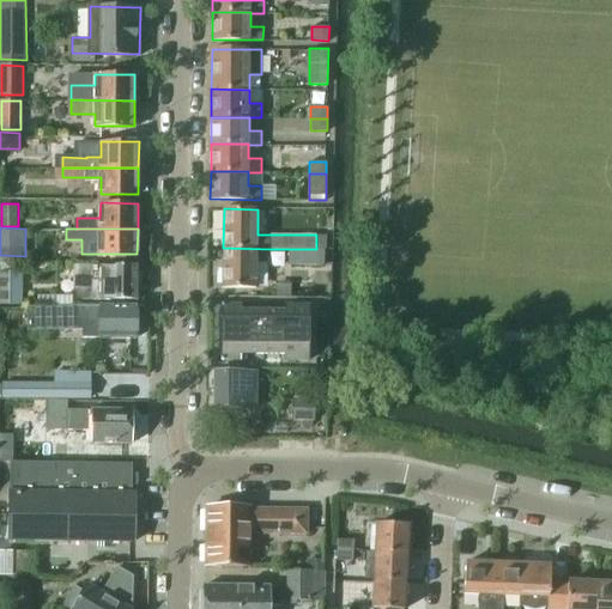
[(256,287),(256,261),(270,262),(270,249),(223,248),(223,287),(256,287)]
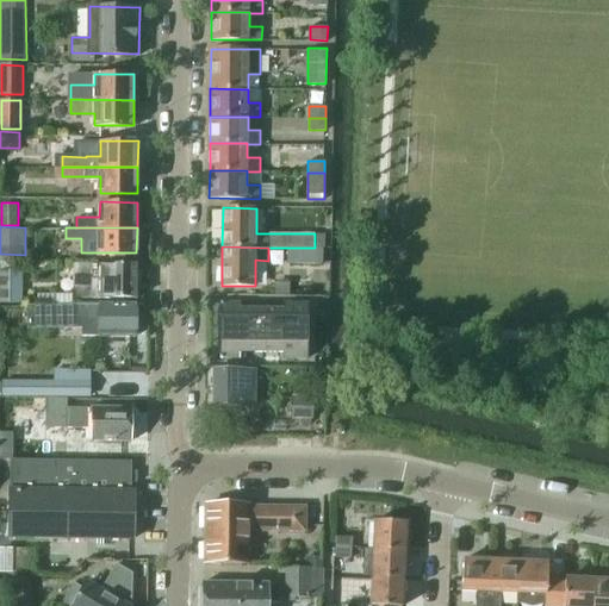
[(322,264),(323,250),(287,249),(287,263),(322,264)]
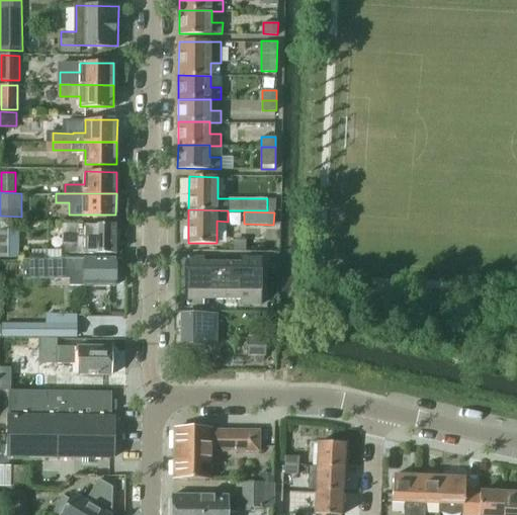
[(115,223),(65,223),(65,242),(66,242),(66,249),(70,251),(115,252),(115,223)]
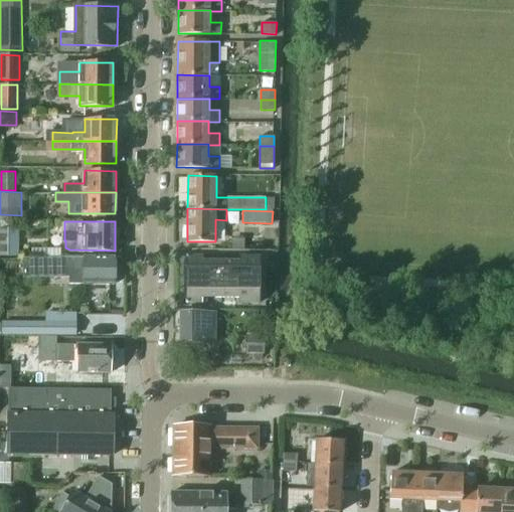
[(17,228),(0,227),(0,254),(17,256),(17,228)]
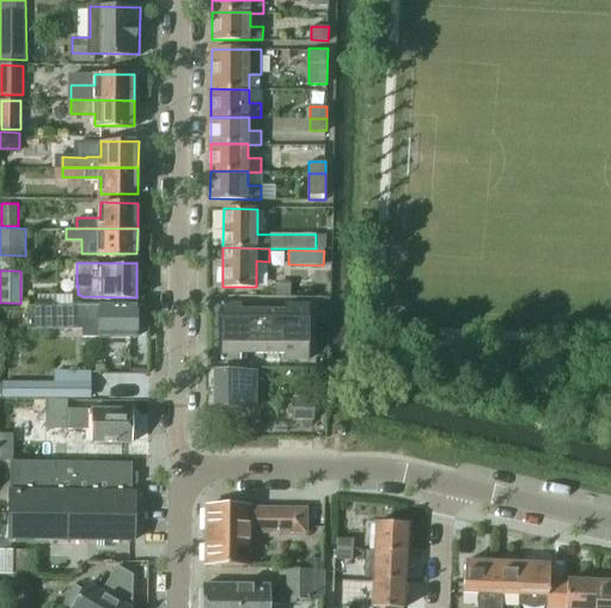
[(307,361),(309,305),(285,305),(285,311),(264,311),(264,309),(262,309),(262,311),(242,311),(242,304),(222,304),(222,307),(222,356),(221,356),(221,360),(224,360),(242,360),(242,354),(261,354),(261,355),(263,355),(263,354),(283,354),(283,360),(307,361)]
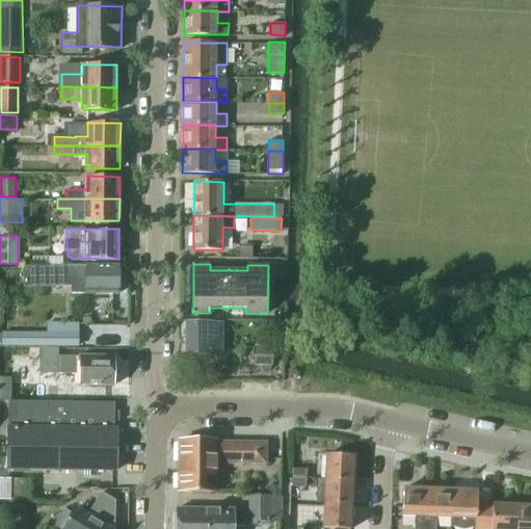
[(118,292),(118,265),(23,266),(23,284),(71,284),(71,292),(118,292)]
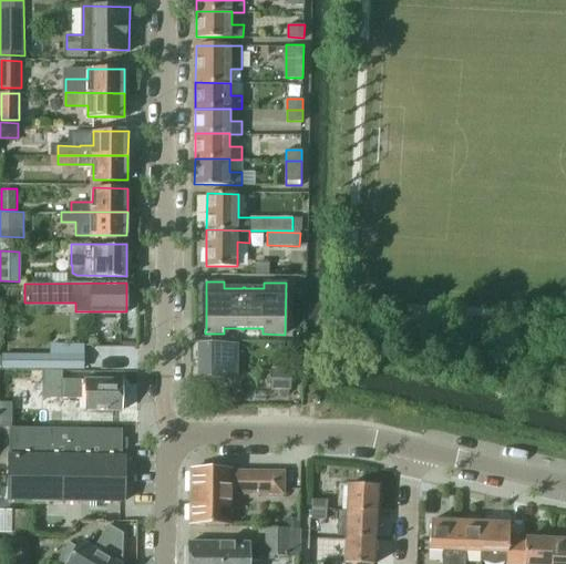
[(2,352),(2,367),(82,367),(83,344),(67,344),(67,354),(2,352)]
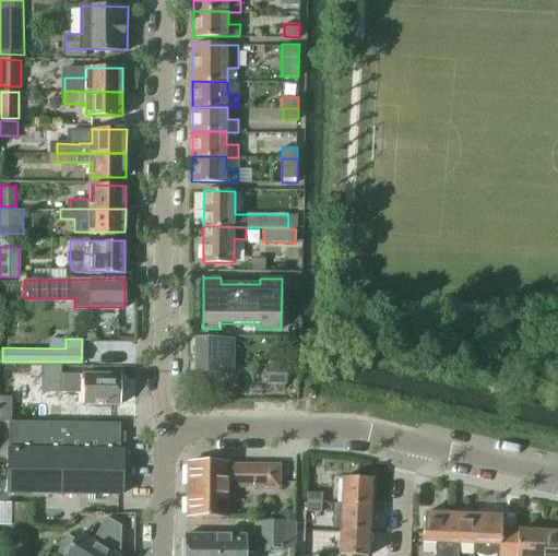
[(234,373),(235,340),(196,340),(196,373),(234,373)]
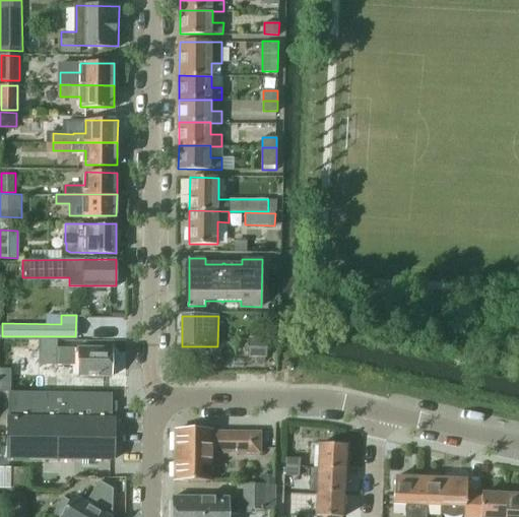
[(112,361),(112,347),(58,346),(58,338),(40,338),(40,348),(35,348),(35,356),(40,356),(40,364),(79,365),(79,375),(112,375),(112,372),(115,369),(115,364),(112,361)]
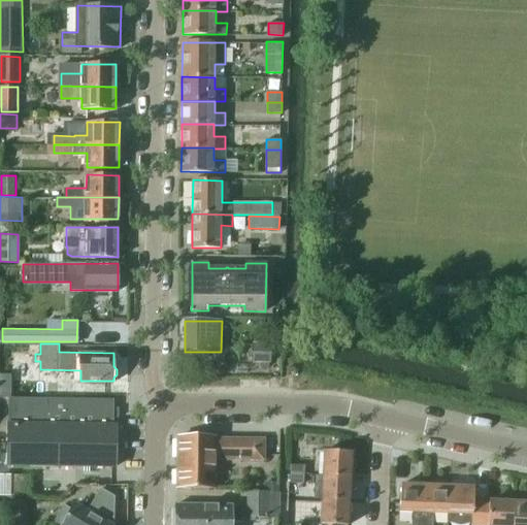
[(269,362),(269,345),(252,345),(252,362),(269,362)]
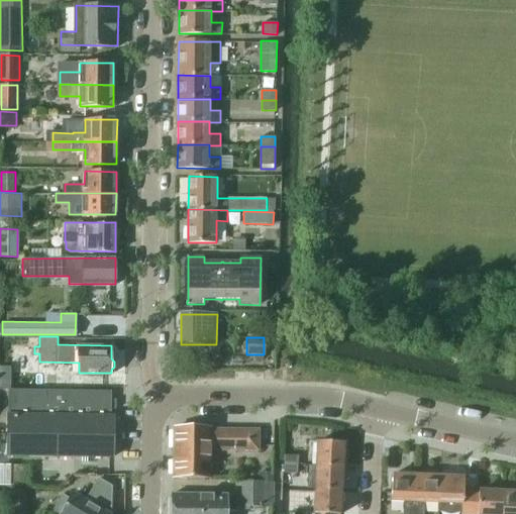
[(113,455),(113,415),(111,415),(112,391),(9,389),(8,453),(113,455)]
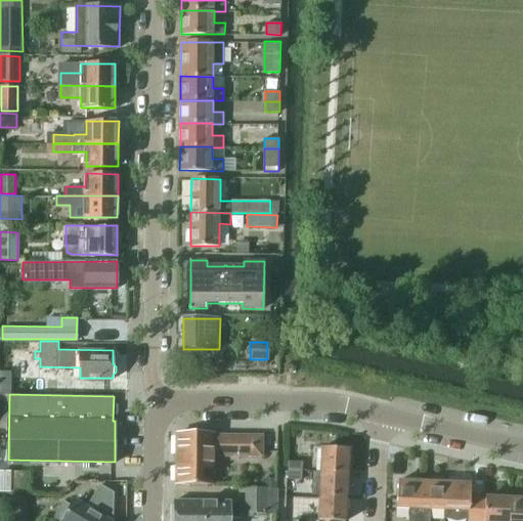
[(214,484),(214,457),(262,457),(262,436),(214,435),(214,434),(176,434),(176,483),(214,484)]
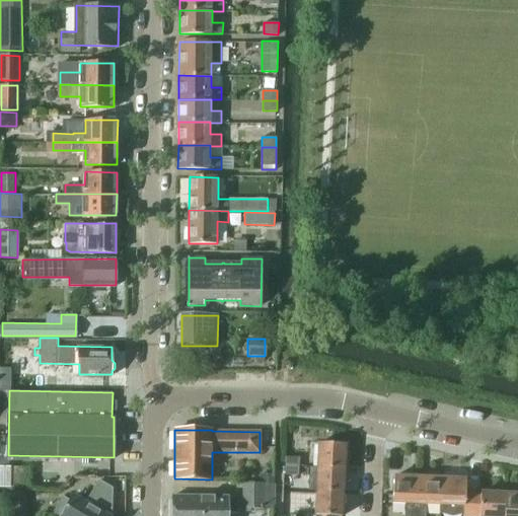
[(345,467),(346,443),(319,442),(318,466),(345,467)]
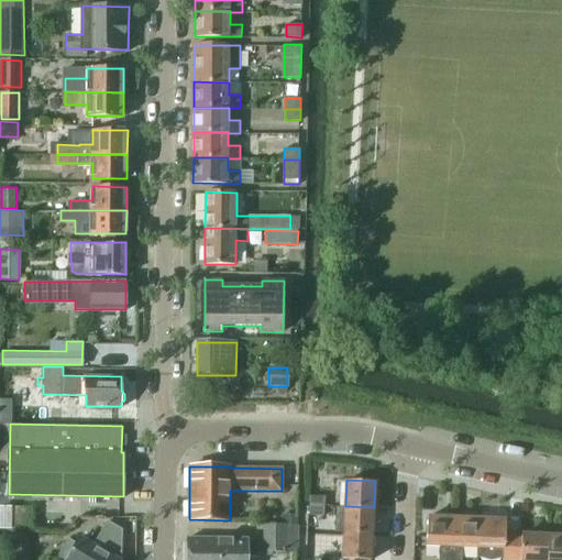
[(327,505),(327,496),(311,495),(310,504),(327,505)]
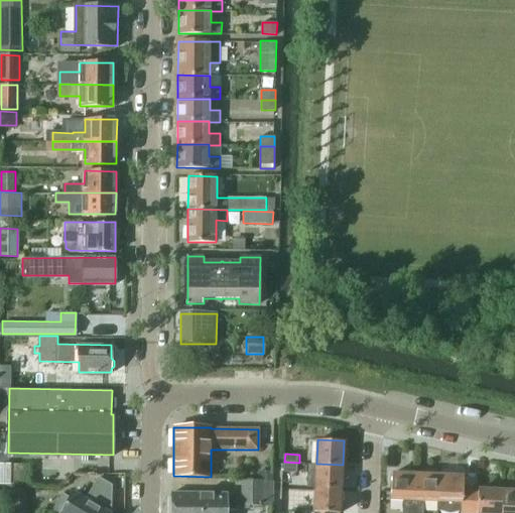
[(298,471),(299,463),(284,462),(284,470),(298,471)]
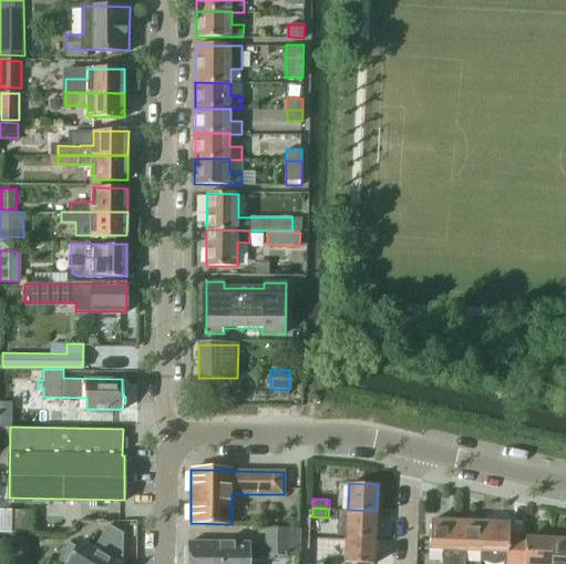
[(376,536),(377,511),(348,510),(347,535),(376,536)]
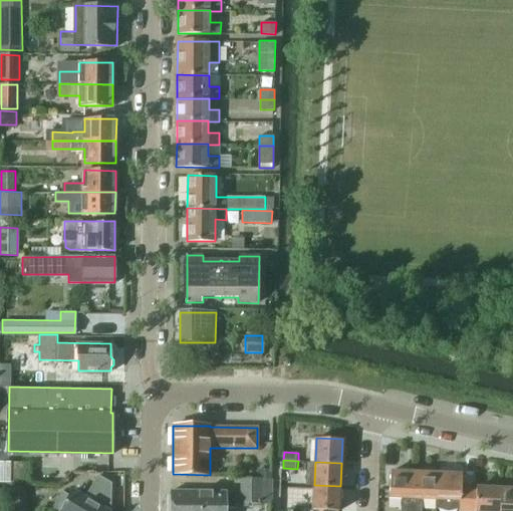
[(272,468),(258,468),(258,477),(264,477),(272,477),(272,468)]
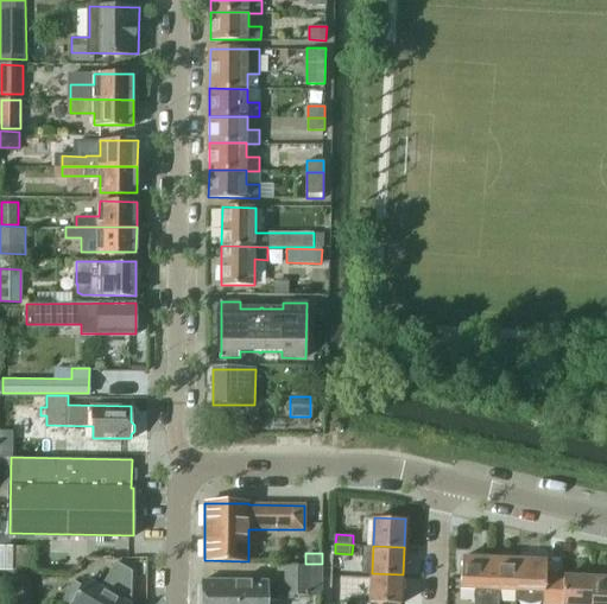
[(462,557),(461,586),(475,587),(474,603),(488,603),(491,558),(462,557)]
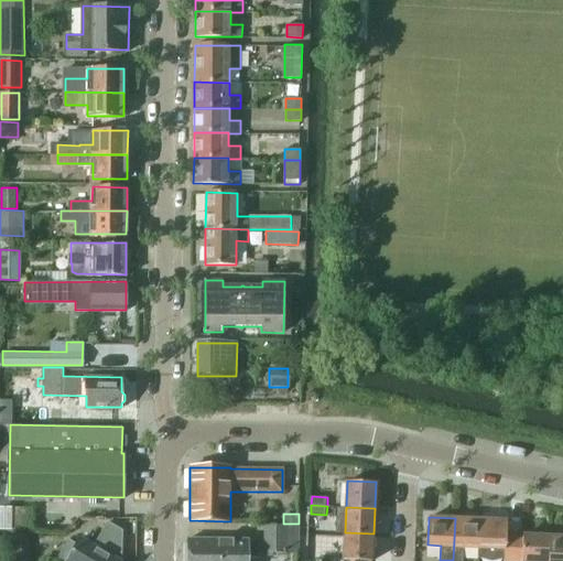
[(455,518),(453,560),(463,560),(464,548),(479,548),(482,519),(455,518)]
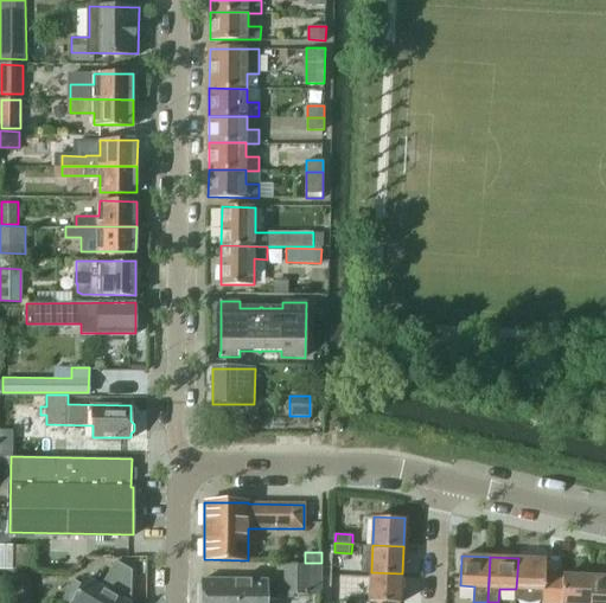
[(562,602),(563,575),(546,573),(546,559),(518,558),(516,589),(516,597),(543,598),(542,602),(562,602)]
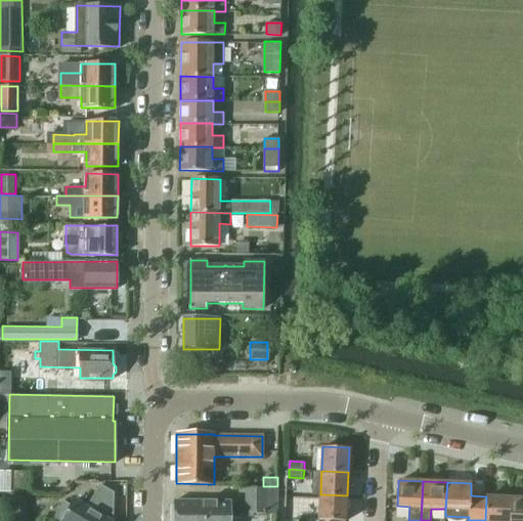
[(112,519),(113,491),(99,484),(87,505),(76,498),(61,520),(113,520),(114,520),(112,519)]
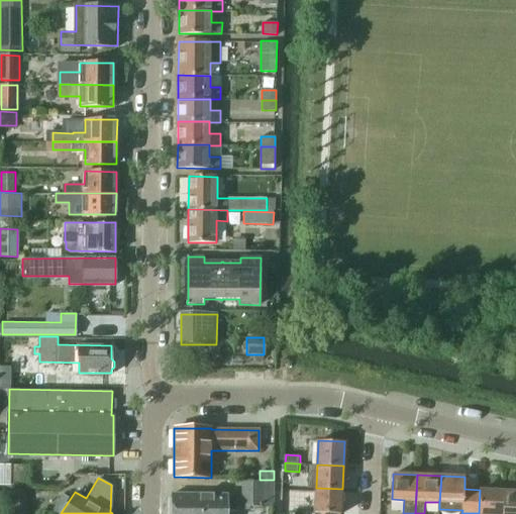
[(266,505),(266,480),(260,480),(242,480),(242,505),(266,505)]
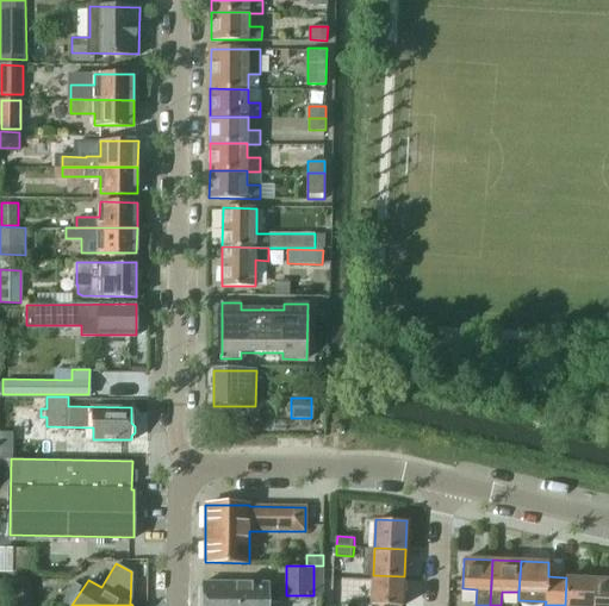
[(403,605),(404,576),(373,575),(372,601),(349,600),(348,605),(390,605),(391,604),(403,605)]
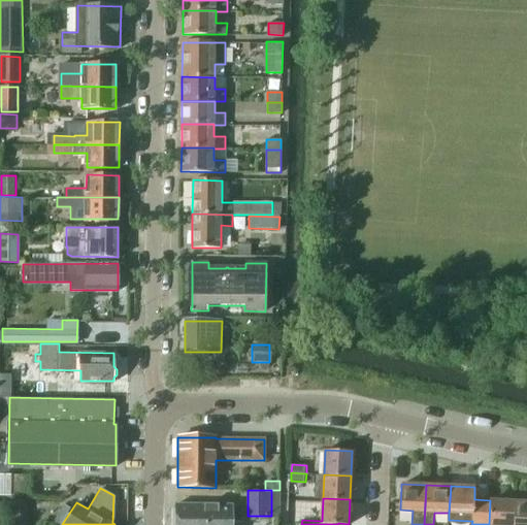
[(514,524),(515,501),(490,499),(490,500),(489,524),(514,524)]
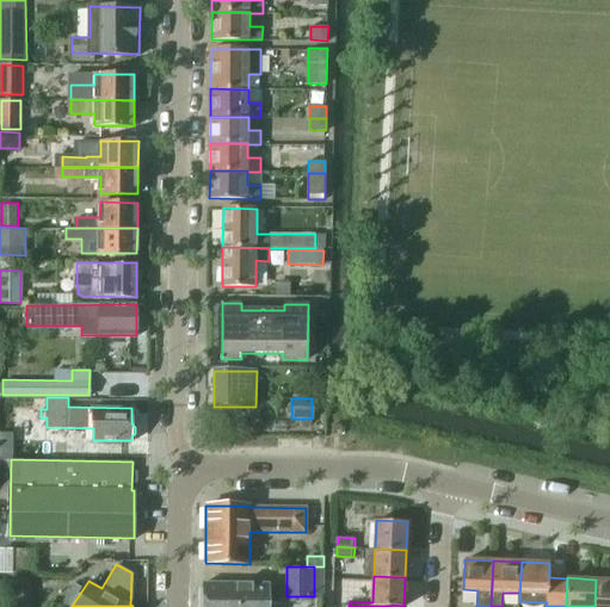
[(609,580),(596,580),(595,606),(609,606),(609,580)]
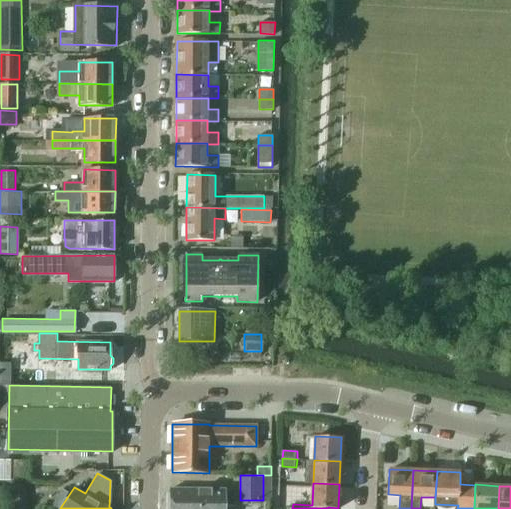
[(223,508),(224,507),(233,507),(233,492),(224,492),(224,491),(171,490),(171,508),(223,508)]
